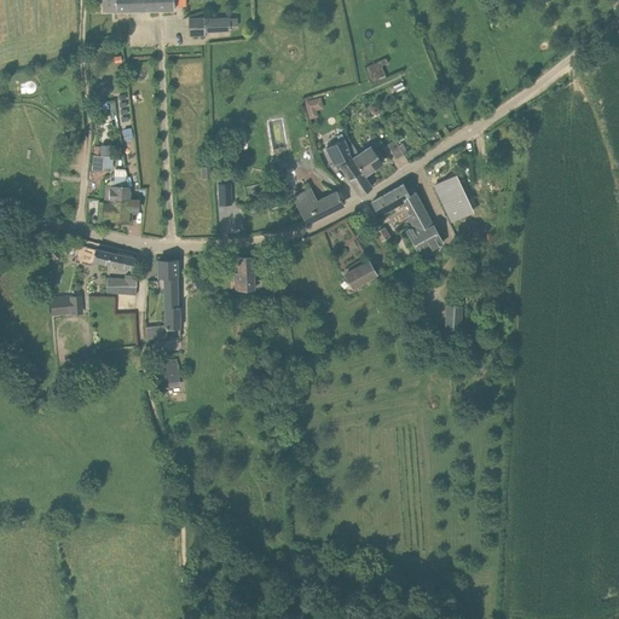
[(103,0),(104,12),(173,9),(173,6),(185,6),(184,0),(103,0)]
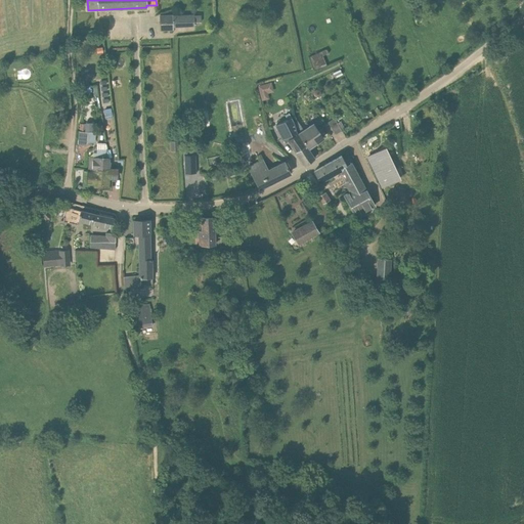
[(193,14),(170,15),(160,16),(161,30),(171,30),(171,27),(193,27),(193,23),(193,14)]
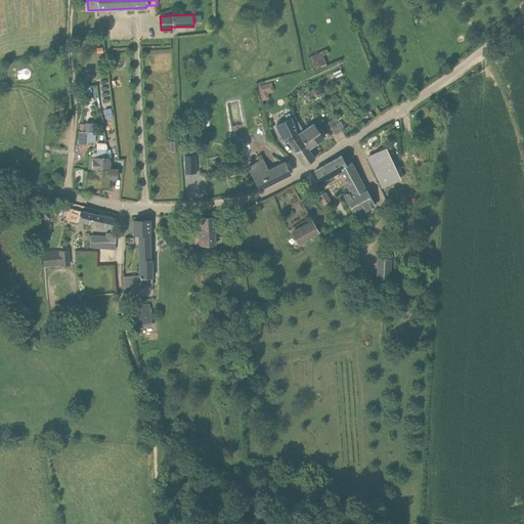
[(314,70),(330,63),(324,50),(310,55),(314,70)]
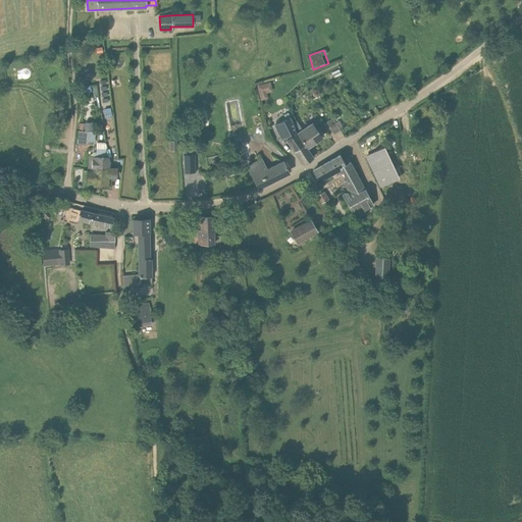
[(264,85),(257,87),(261,100),(268,99),(264,85)]
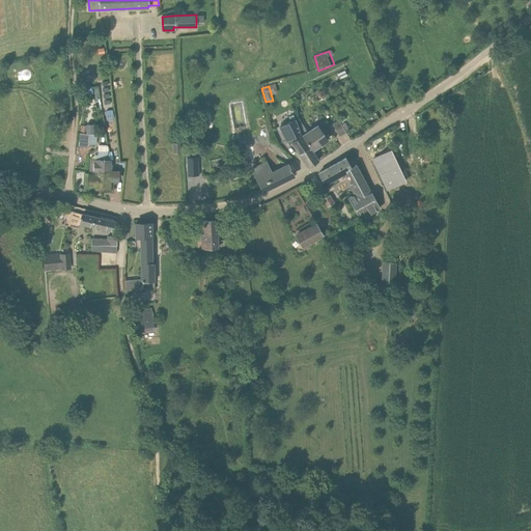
[(300,155),(301,155),(309,167),(318,161),(312,150),(309,147),(302,137),(307,133),(300,122),(298,123),(292,114),(288,116),(290,120),(279,127),(288,145),(294,142),(296,149),(300,155)]
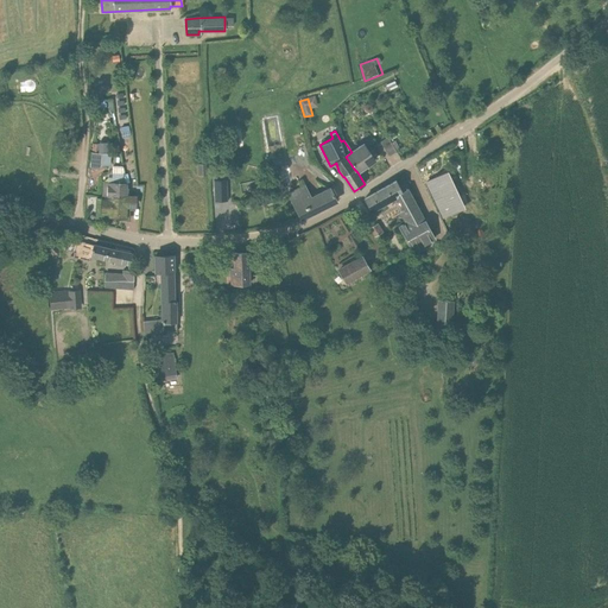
[(380,141),(382,146),(388,156),(397,151),(391,141),(387,137),(380,141)]
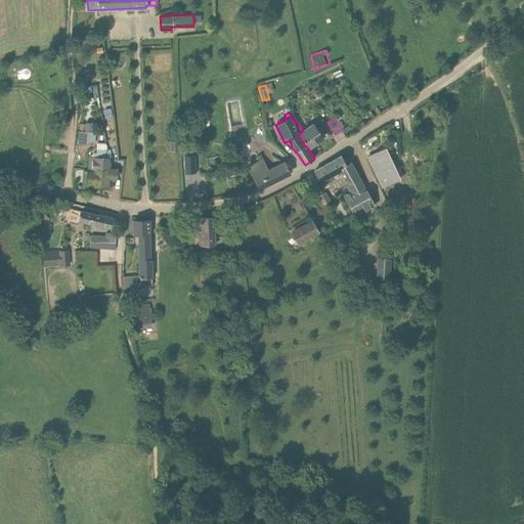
[(298,135),(305,145),(308,148),(322,138),(312,124),(303,131),(298,135)]
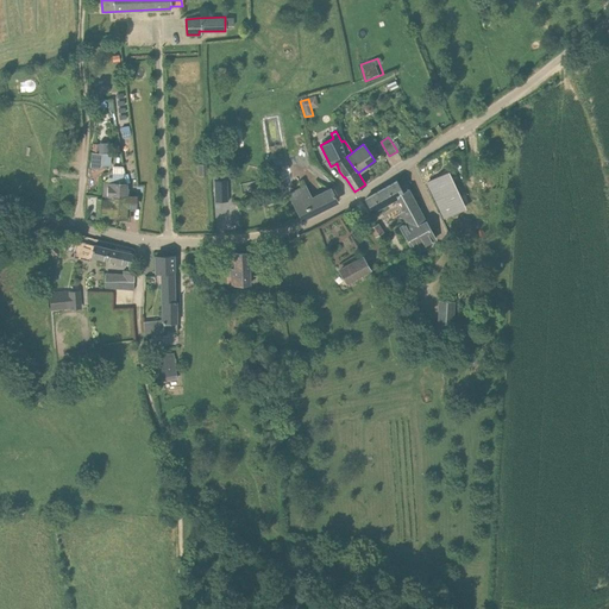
[(111,146),(107,146),(107,154),(99,154),(92,152),(90,168),(101,169),(102,164),(110,165),(111,155),(111,146)]
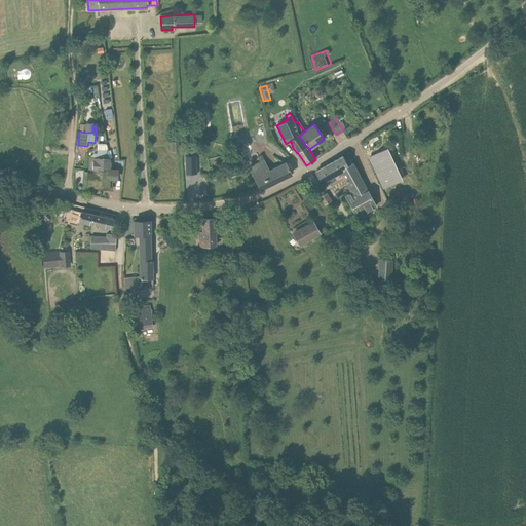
[(97,158),(89,158),(88,172),(97,172),(97,170),(106,170),(106,168),(109,170),(109,158),(108,153),(106,144),(97,144),(97,158)]
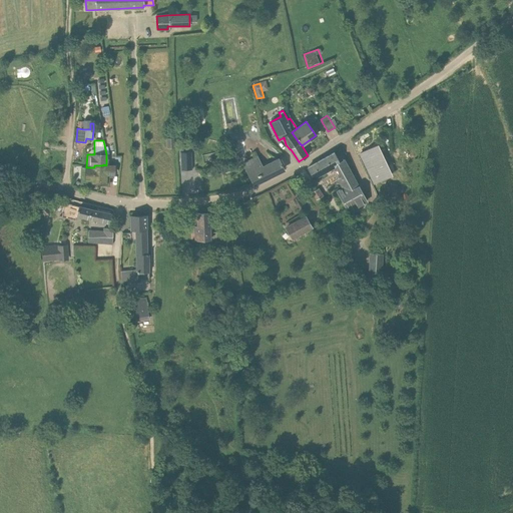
[(374,146),(358,154),(372,183),(381,179),(376,167),(383,163),(374,146)]
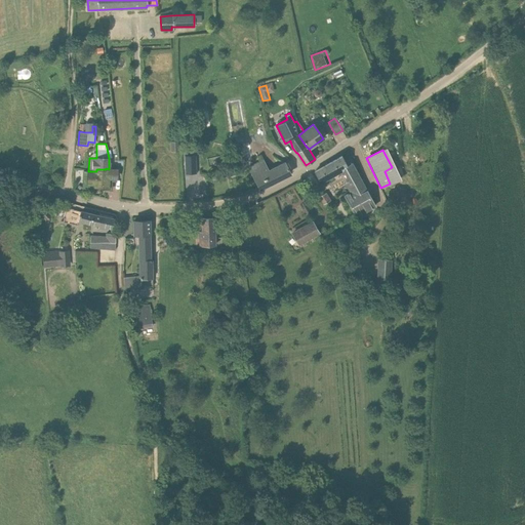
[(196,156),(185,156),(186,174),(197,173),(196,156)]
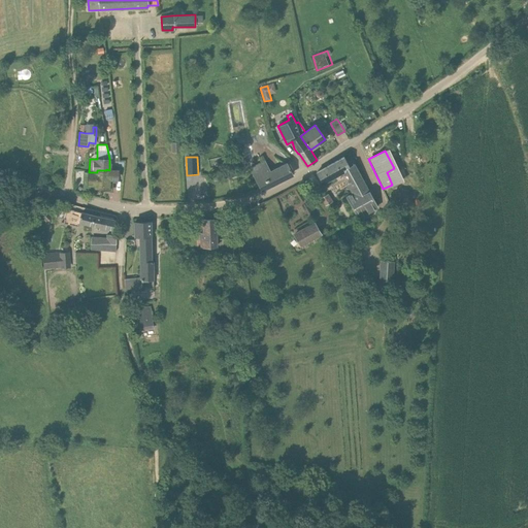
[(377,206),(359,175),(353,164),(349,166),(343,157),(330,165),(317,173),(322,182),(323,185),(336,176),(342,172),(354,192),(347,197),(359,218),(377,206)]
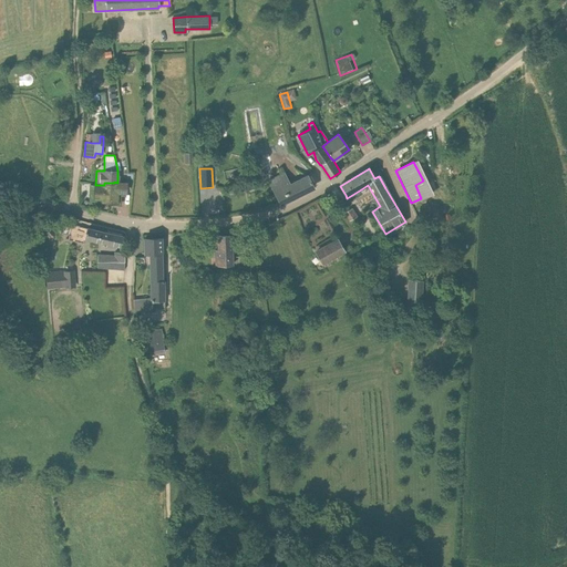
[(279,174),(268,179),(276,194),(280,204),(313,187),(309,177),(307,175),(290,184),(284,172),(279,174)]
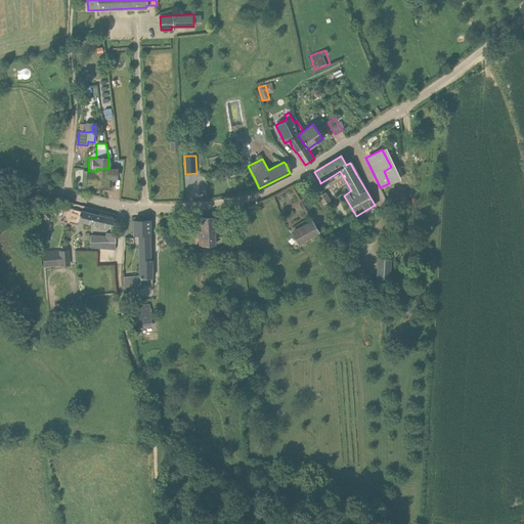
[(88,171),(83,170),(83,171),(87,171),(86,185),(108,186),(108,178),(116,178),(116,169),(108,169),(96,169),(96,171),(88,171)]
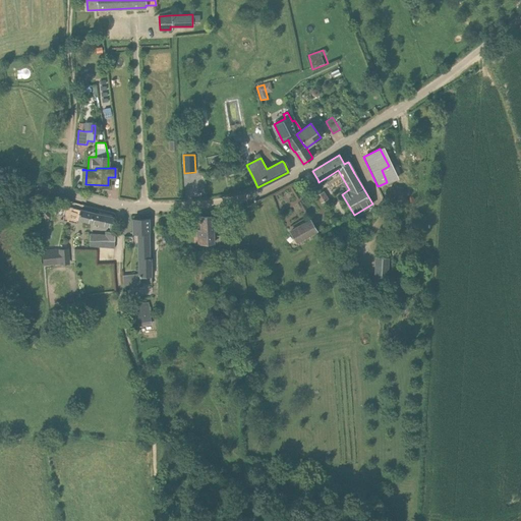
[(323,191),(321,193),(316,195),(321,204),(322,203),(325,207),(329,204),(327,199),(328,198),(323,191)]
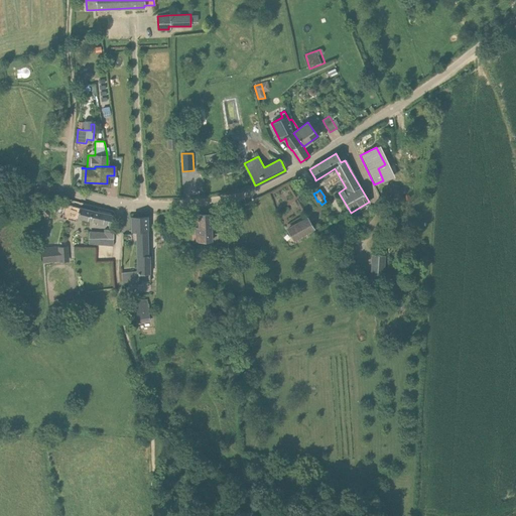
[(95,212),(80,208),(77,218),(98,223),(97,225),(105,227),(106,223),(110,224),(112,216),(95,212)]
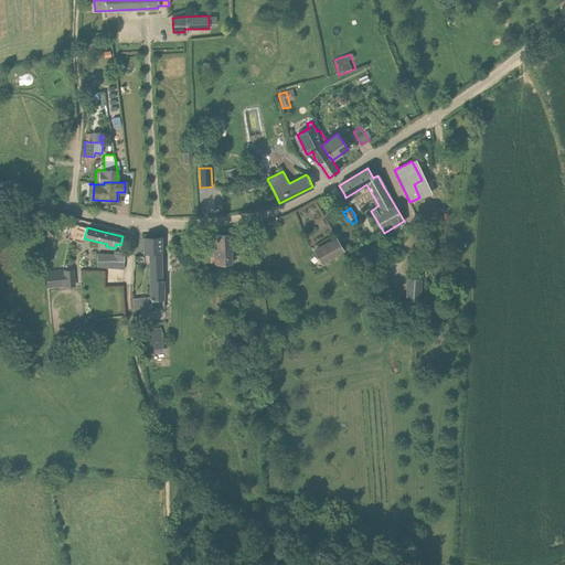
[(217,246),(217,249),(214,251),(214,257),(217,257),(219,265),(231,265),(230,234),(217,235),(217,246)]
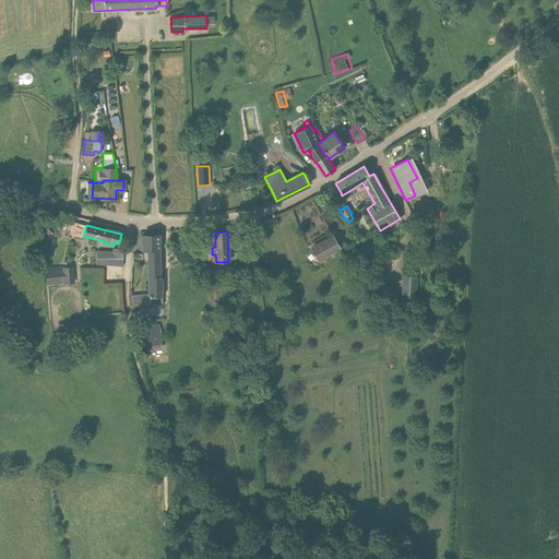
[(159,235),(143,235),(143,251),(149,250),(159,250),(159,235)]
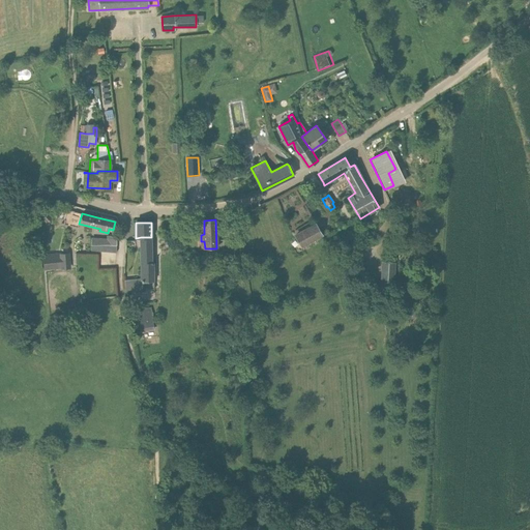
[(402,229),(402,239),(410,239),(410,229),(409,229),(409,223),(402,223),(402,229)]
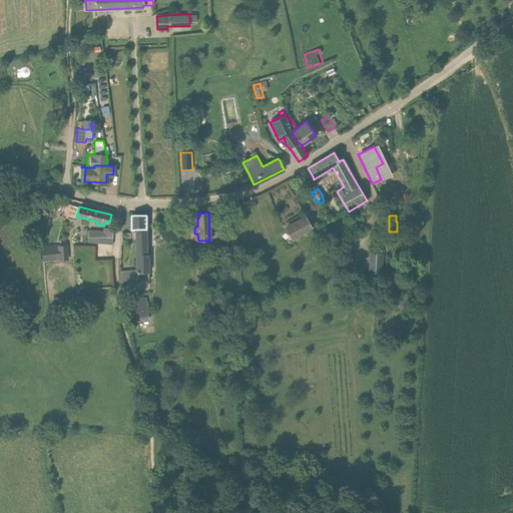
[(306,216),(286,228),(293,238),(312,227),(306,216)]
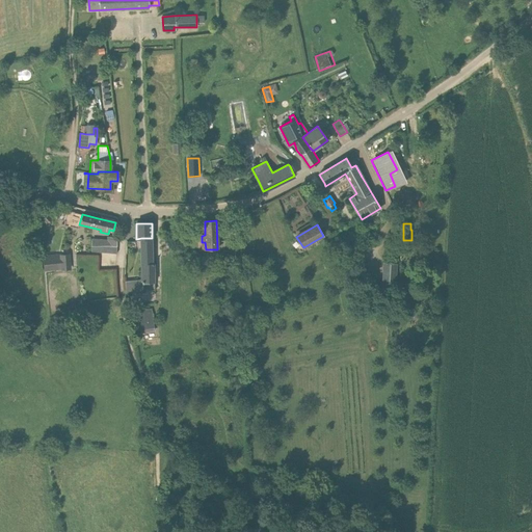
[(106,253),(106,254),(116,254),(116,237),(107,237),(107,239),(94,239),(92,250),(106,253)]
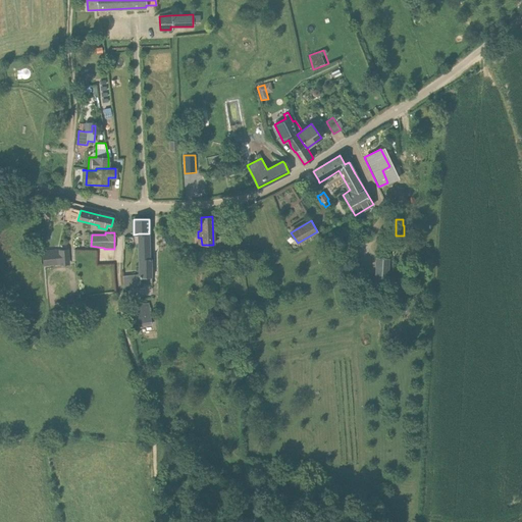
[(148,258),(149,233),(139,233),(139,244),(139,259),(140,259),(140,277),(152,277),(150,258),(148,258)]
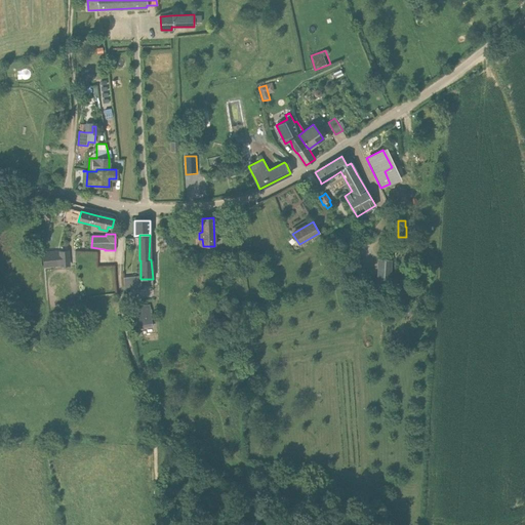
[(68,266),(67,252),(44,254),(45,268),(68,266)]
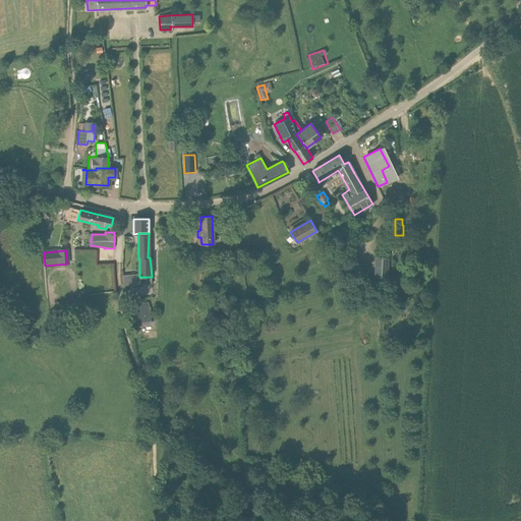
[(388,280),(389,257),(374,257),(373,280),(388,280)]
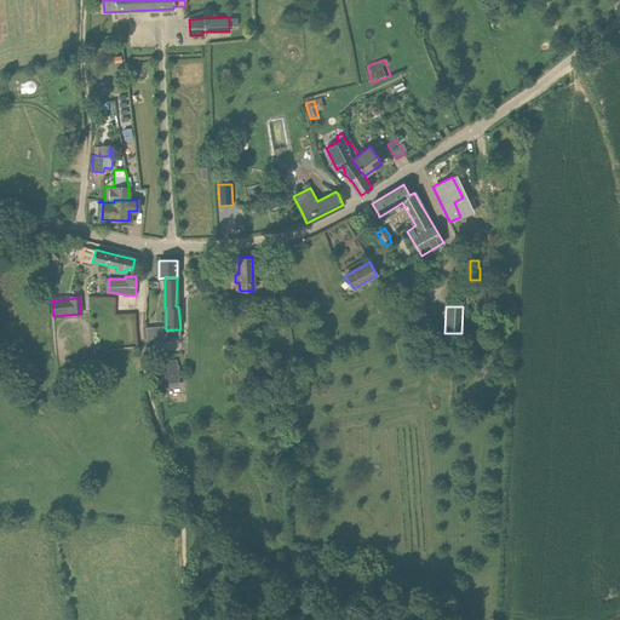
[(164,328),(147,329),(148,339),(165,337),(164,328)]
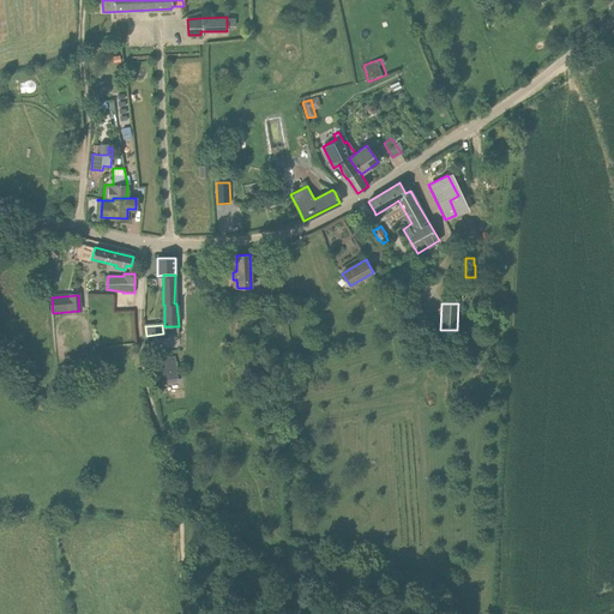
[(178,381),(176,371),(174,356),(163,357),(164,362),(160,362),(162,373),(163,384),(178,381)]
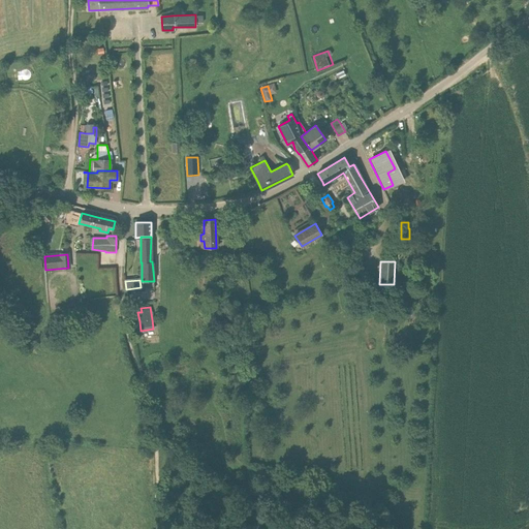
[(234,335),(222,337),(224,344),(234,342),(234,335)]
